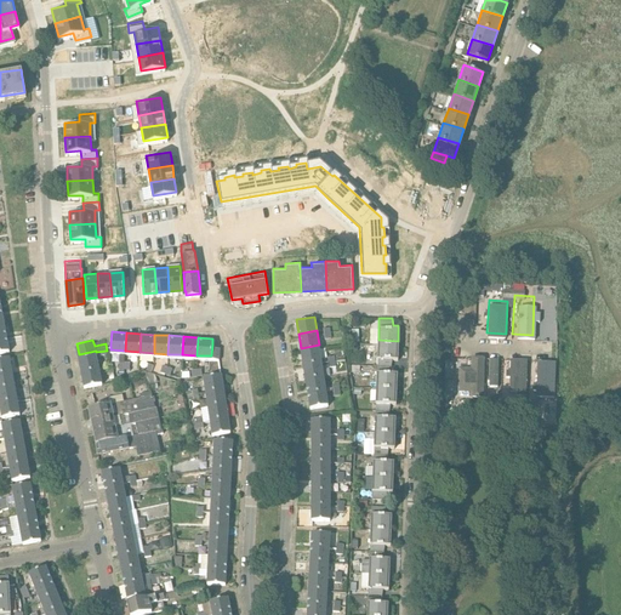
[(377,363),(391,363),(392,356),(398,357),(398,341),(379,340),(377,363)]
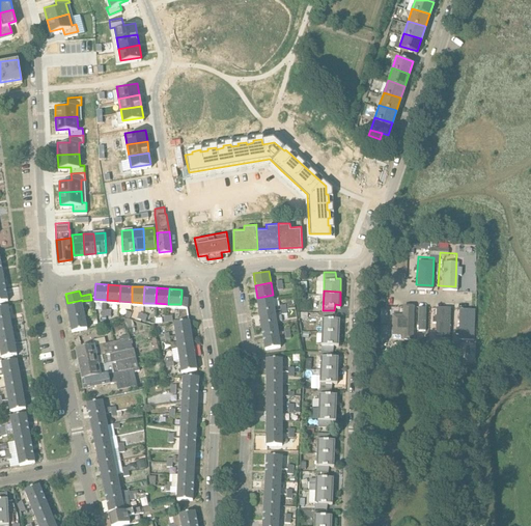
[(259,309),(275,307),(273,295),(257,298),(259,309)]
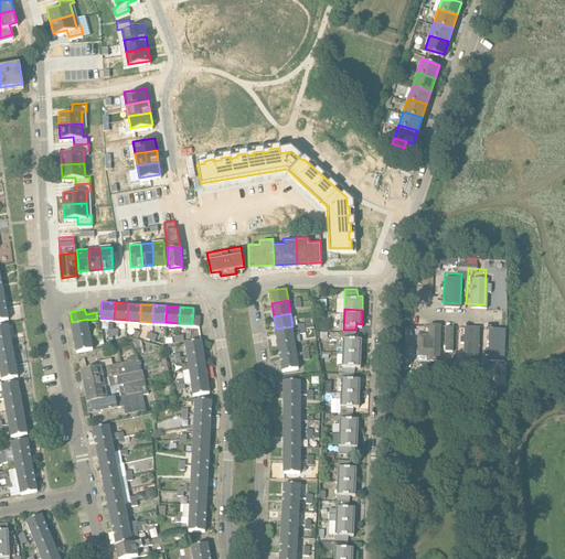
[(91,332),(87,320),(87,319),(72,322),(71,323),(74,335),(91,332)]
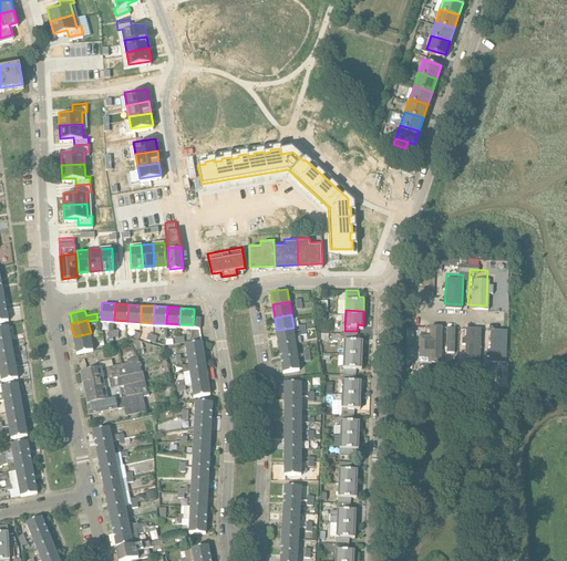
[(0,338),(10,335),(8,323),(0,323),(0,338)]
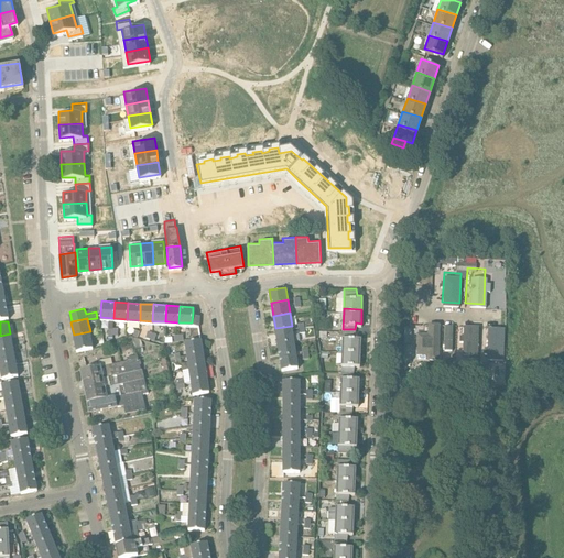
[(415,321),(414,347),(431,348),(432,323),(415,321)]
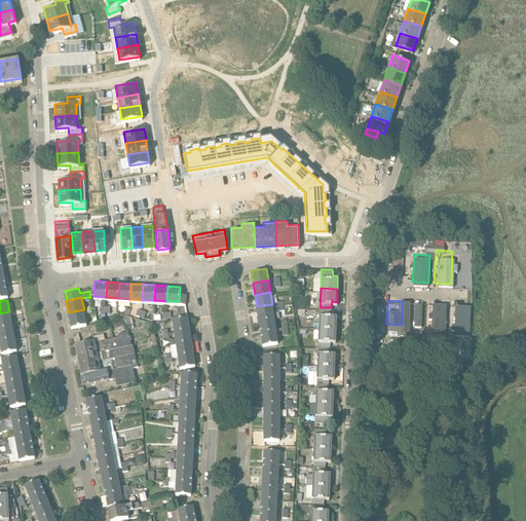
[(424,301),(409,300),(408,328),(423,329),(424,301)]
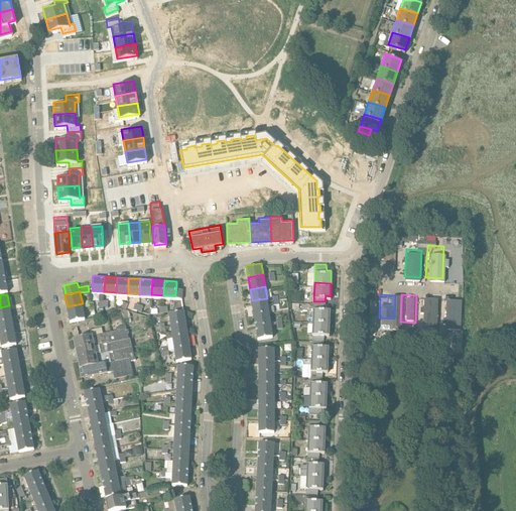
[(437,295),(423,294),(421,321),(435,322),(437,295)]
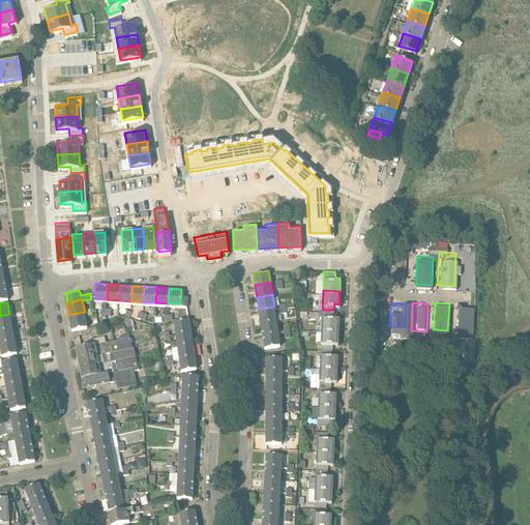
[(475,305),(459,304),(458,333),(474,334),(475,305)]
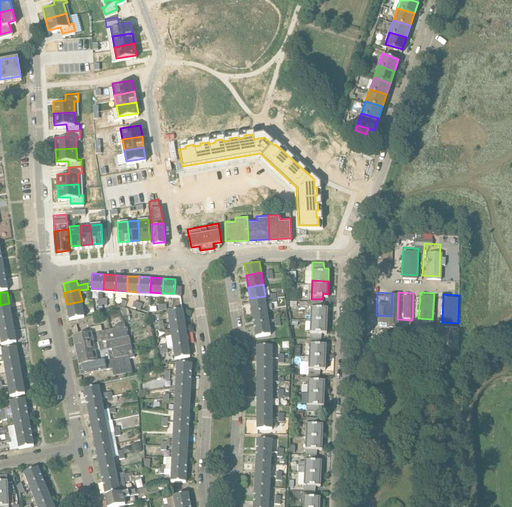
[(267,308),(266,301),(265,296),(250,298),(252,310),(267,308)]
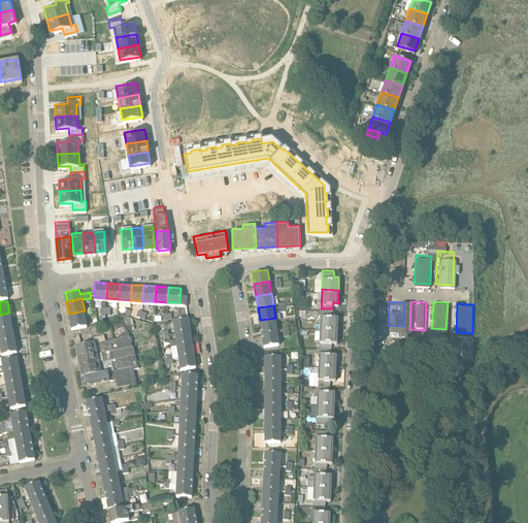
[(320,327),(337,327),(337,315),(333,315),(332,308),(321,308),(320,327)]
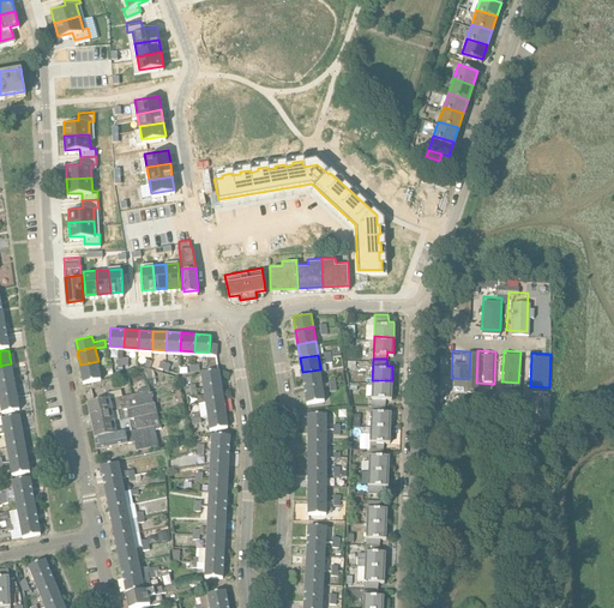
[(98,361),(80,365),(83,379),(101,377),(98,361)]
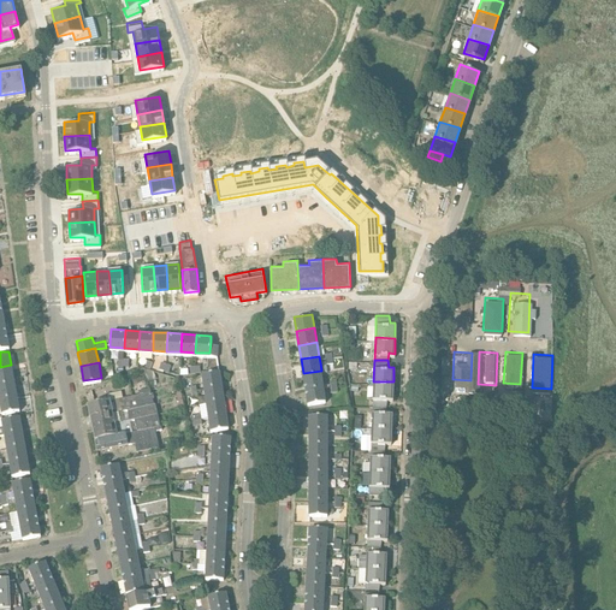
[(0,382),(13,379),(11,365),(0,367),(0,382)]
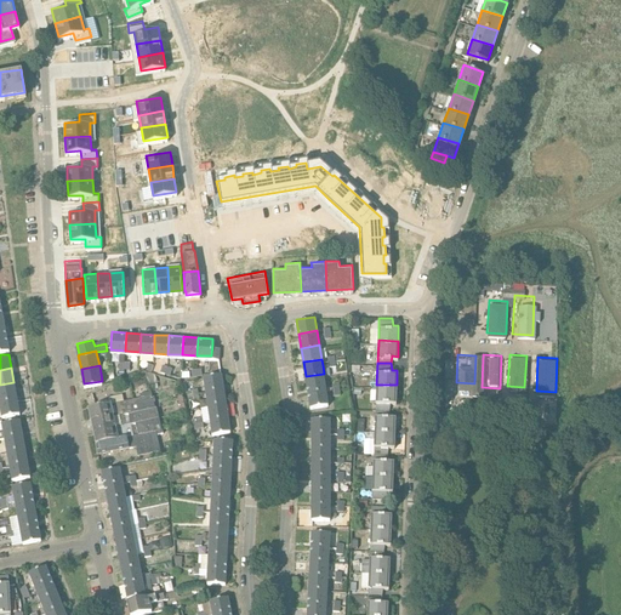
[(205,388),(223,386),(221,371),(203,374),(205,388)]
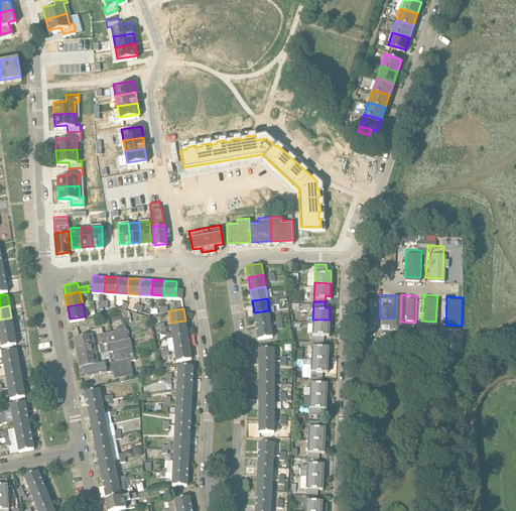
[(256,325),(271,322),(269,310),(254,312),(256,325)]
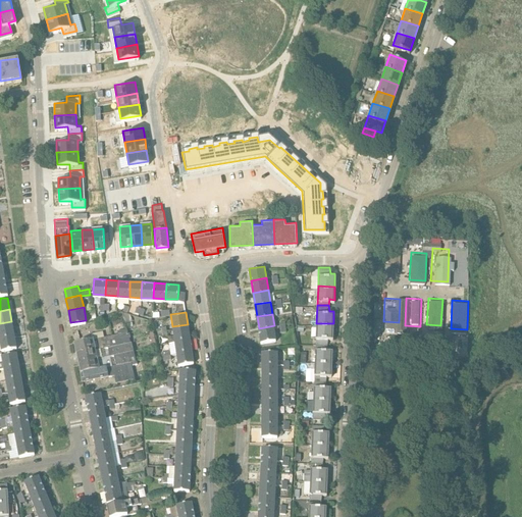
[(0,335),(14,333),(11,321),(0,323),(0,335)]
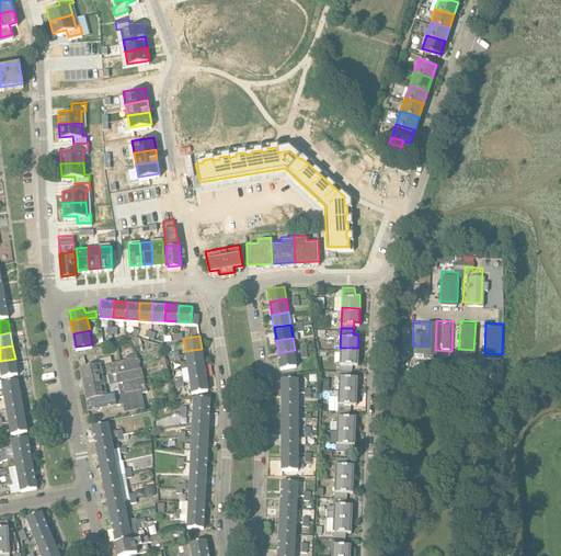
[(339,367),(352,367),(353,362),(357,362),(358,348),(340,348),(339,367)]
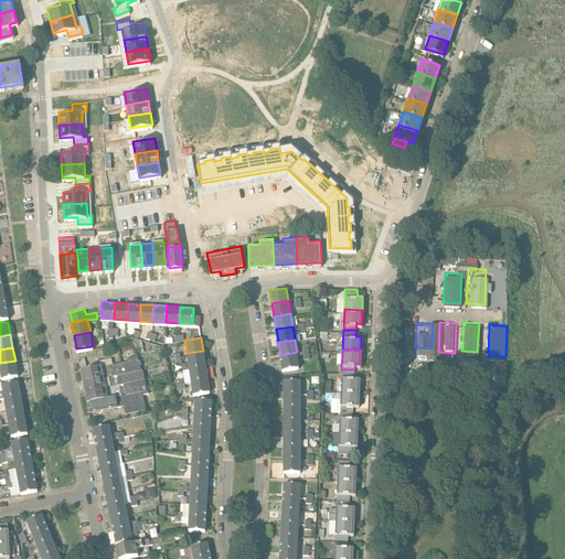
[(189,366),(205,364),(203,351),(187,353),(189,366)]
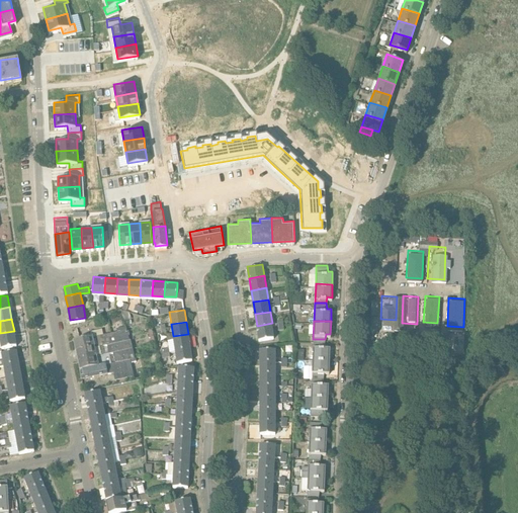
[(272,323),(257,326),(259,337),(274,335),(272,323)]
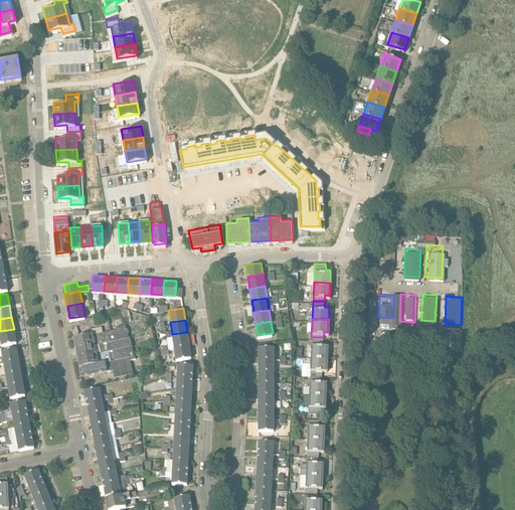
[(150,338),(156,336),(152,324),(147,326),(150,338)]
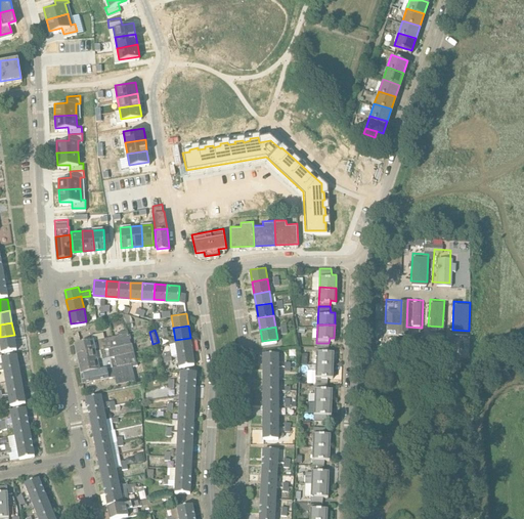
[(108,345),(130,341),(128,331),(105,336),(80,341),(75,342),(77,352),(104,346),(108,345)]
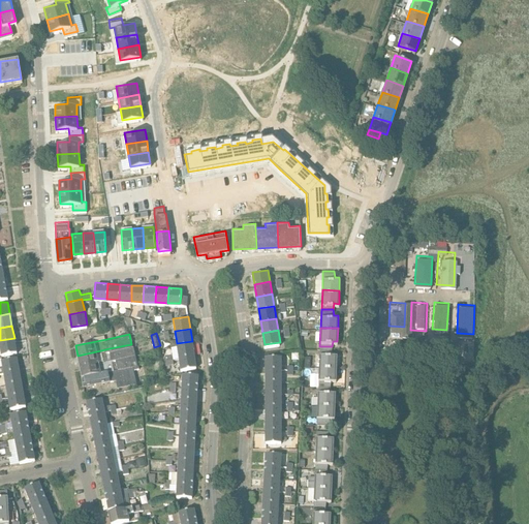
[(412,351),(412,337),(403,336),(402,351),(412,351)]
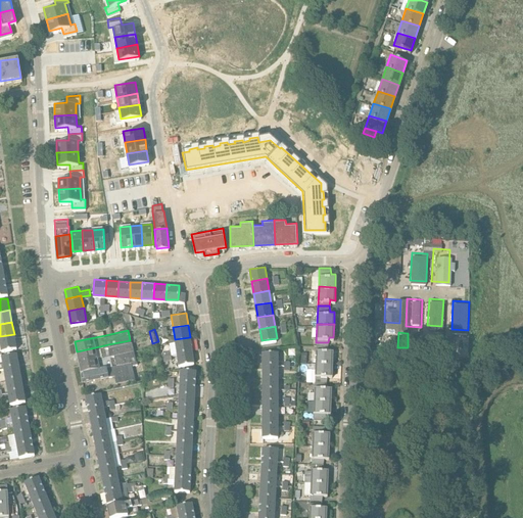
[(408,333),(408,347),(416,347),(416,344),(417,333),(408,333)]
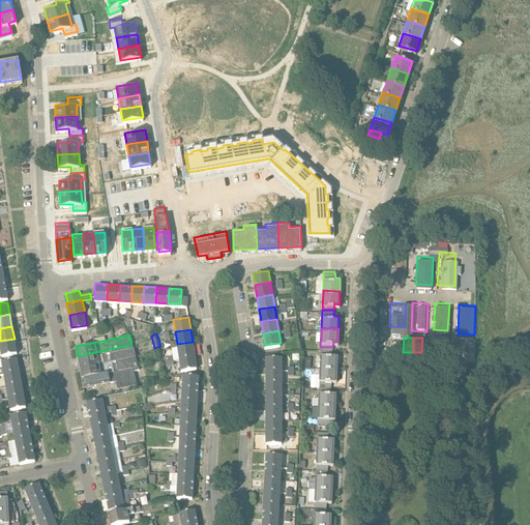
[(450,352),(450,346),(450,339),(441,338),(440,353),(450,354),(450,352)]
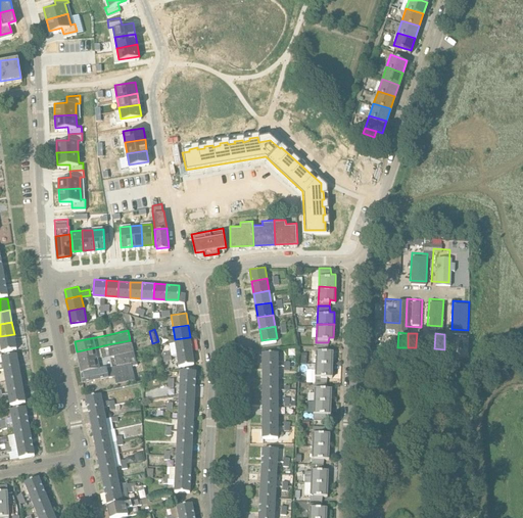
[(14,334),(0,336),(0,341),(1,348),(16,346),(14,334)]
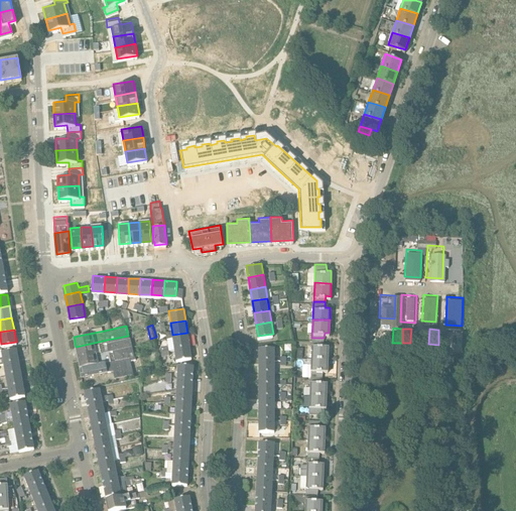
[(174,347),(189,345),(187,333),(172,335),(174,347)]
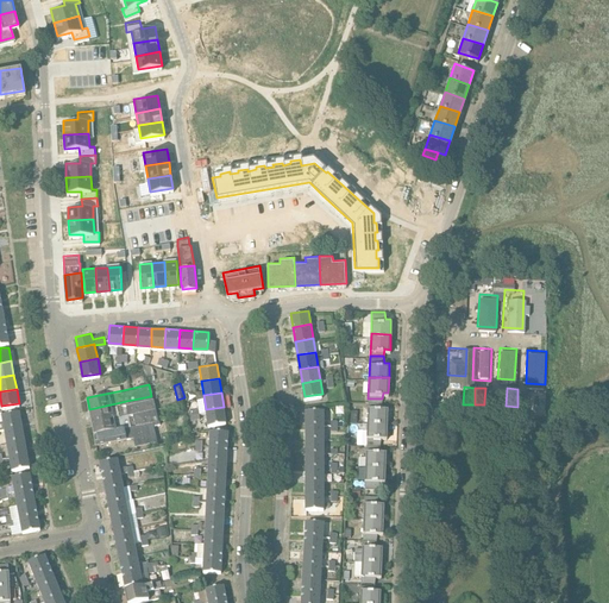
[(151,396),(126,401),(129,413),(135,412),(155,407),(152,395),(151,396)]
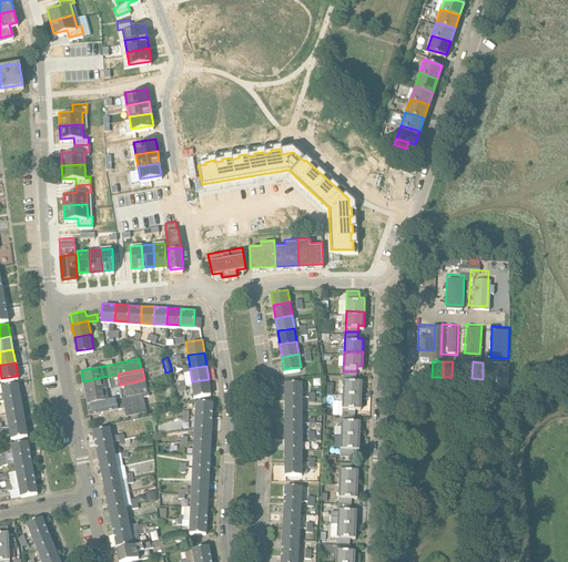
[(343,391),(362,392),(362,378),(356,378),(356,371),(343,371),(343,391)]
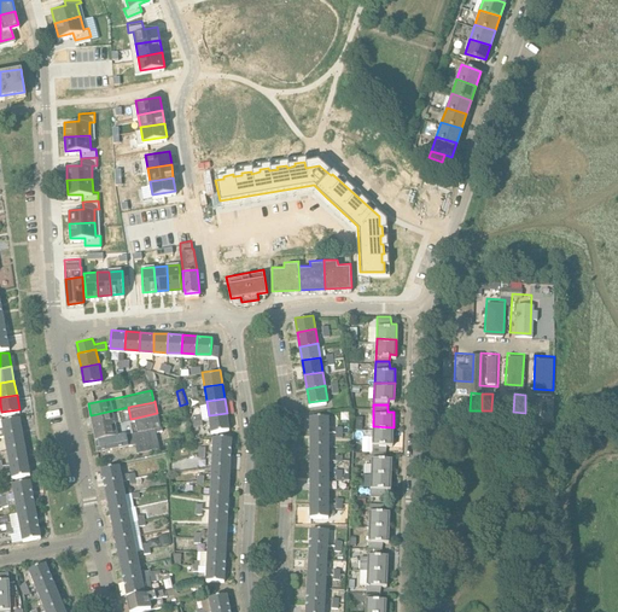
[(93,426),(124,420),(123,408),(91,415),(93,426)]
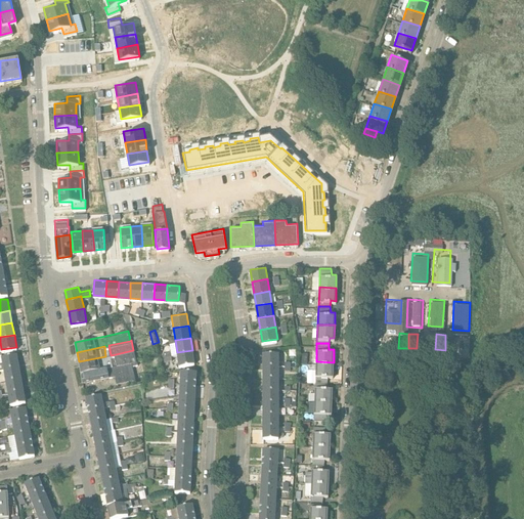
[(133,350),(116,354),(118,363),(131,361),(135,360),(133,350)]
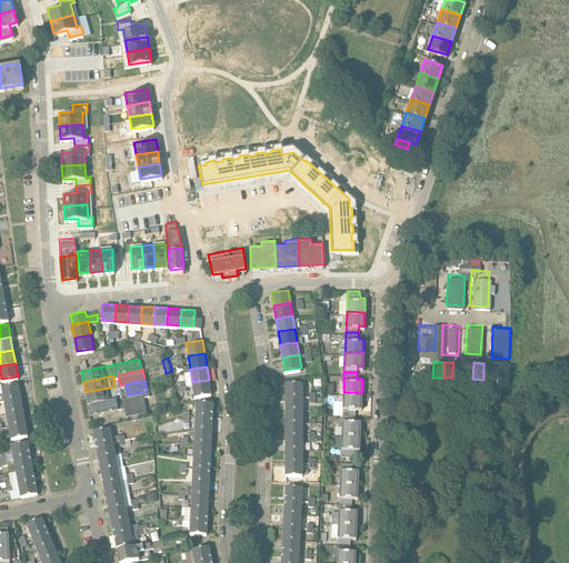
[(209,380),(192,382),(193,395),(211,392),(209,380)]
